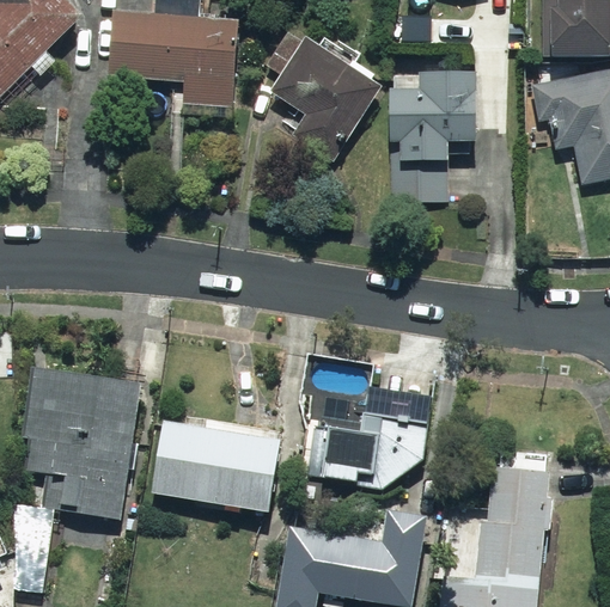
[(83,17),(66,0),(0,0),(0,98),(31,66),(42,77),(58,61),(48,51),(83,17)]
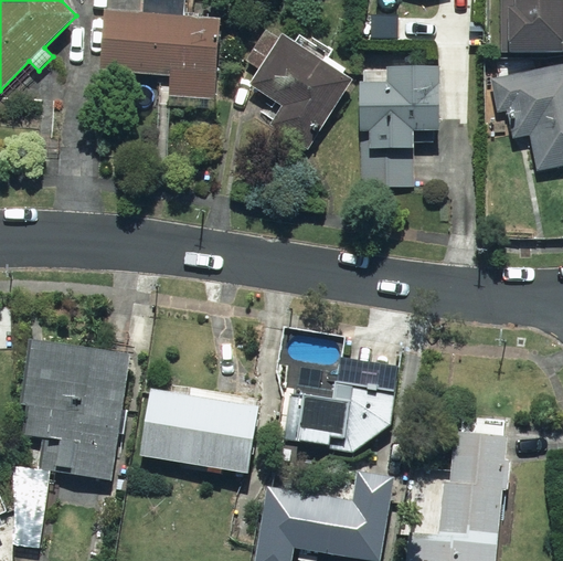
[(142,0),(142,12),(103,10),(99,74),(168,77),(167,99),(215,102),(219,19),(188,18),(188,0),(142,0)]
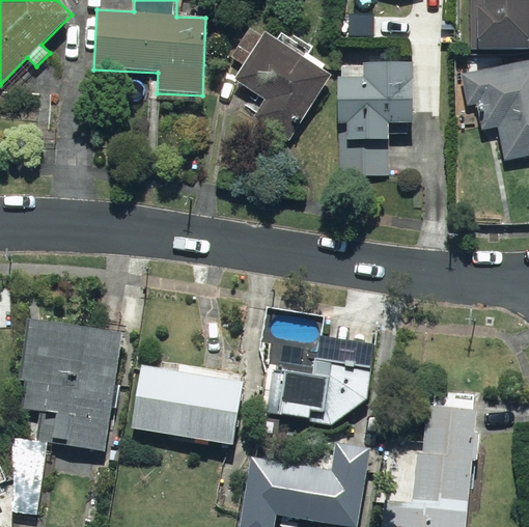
[(470,0),(470,49),(528,49),(528,0),(470,0)]
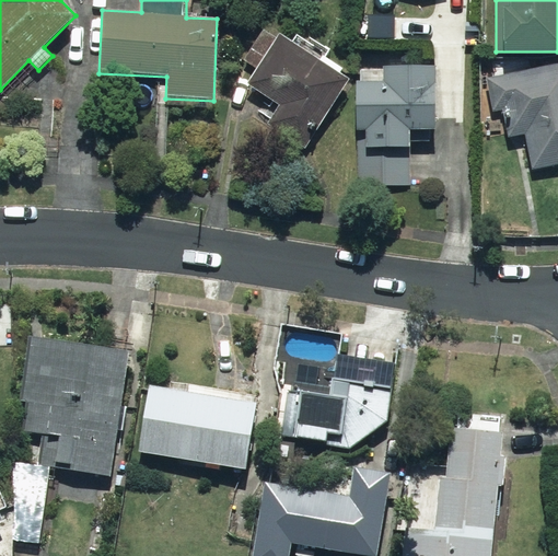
[(318,60),(278,35),(274,42),(259,33),(244,60),(255,67),(245,83),(280,105),(268,125),(306,149),(349,80),(339,74),(344,68),(322,55),(318,60)]
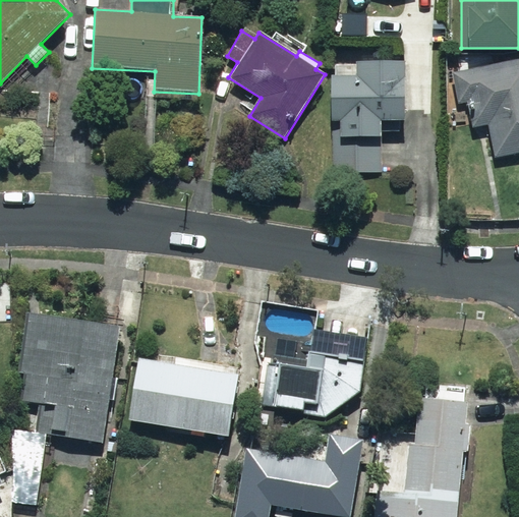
[(515,60),(454,67),(459,119),(471,117),(472,129),(491,127),(493,155),(518,152),(518,64),(515,65),(515,60)]
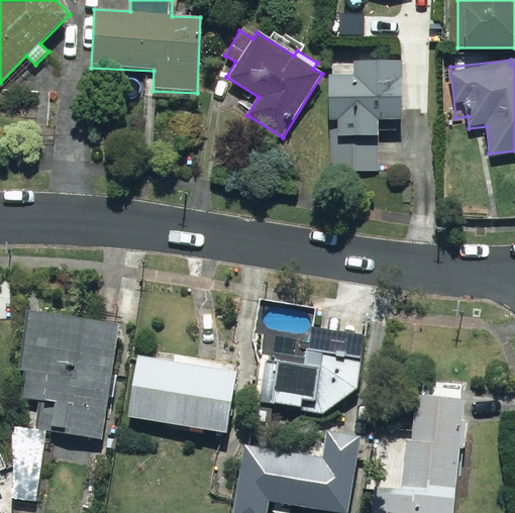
[(429,64),(330,61),(328,168),(380,169),(381,123),(403,123),(403,108),(428,108),(429,64)]
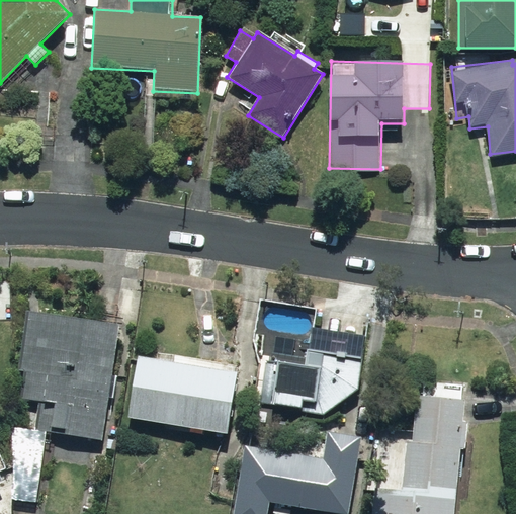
[(104,440),(116,321),(24,311),(15,396),(35,399),(32,432),(39,433),(104,440)]
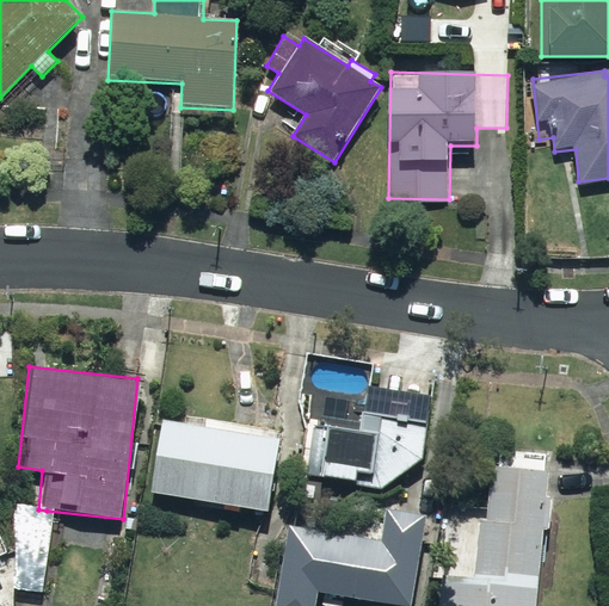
[(317,425),(317,474),(360,478),(358,483),(385,487),(424,457),(426,424),(361,414),(361,430),(317,425)]
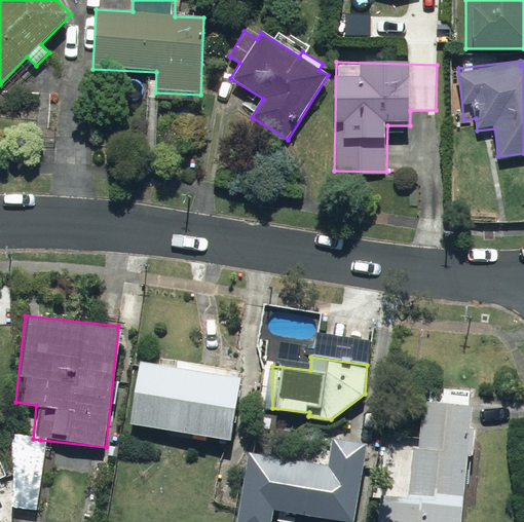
[(238,375),(137,359),(126,424),(229,440),(238,375)]
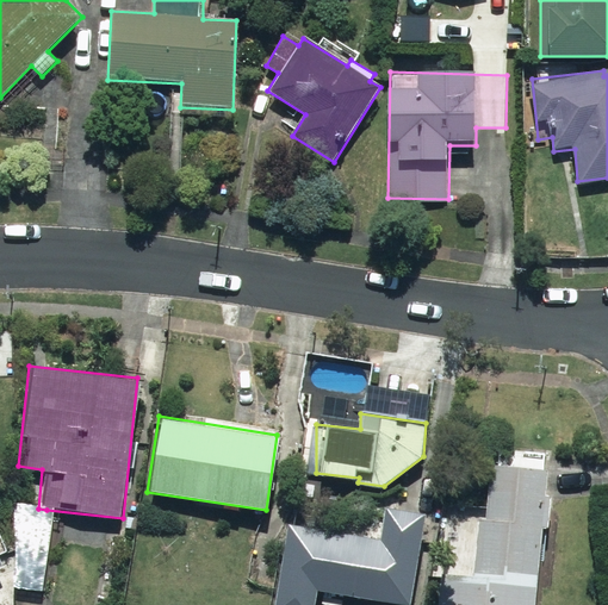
[(534,604),(545,454),(488,450),(484,500),(442,498),(435,604),(534,604)]
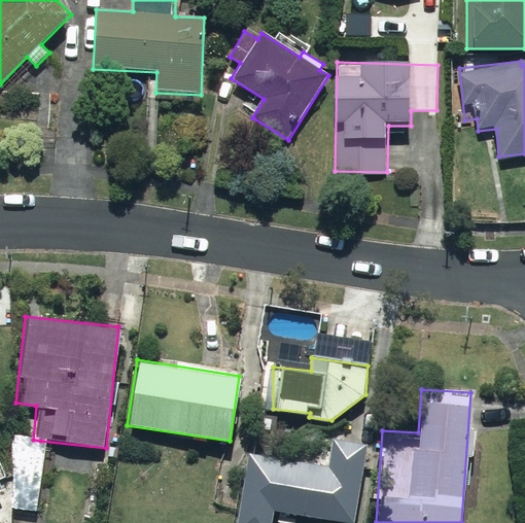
[(323,460),(246,451),(238,522),(269,522),(271,511),(355,521),(364,442),(326,438),(323,460)]
